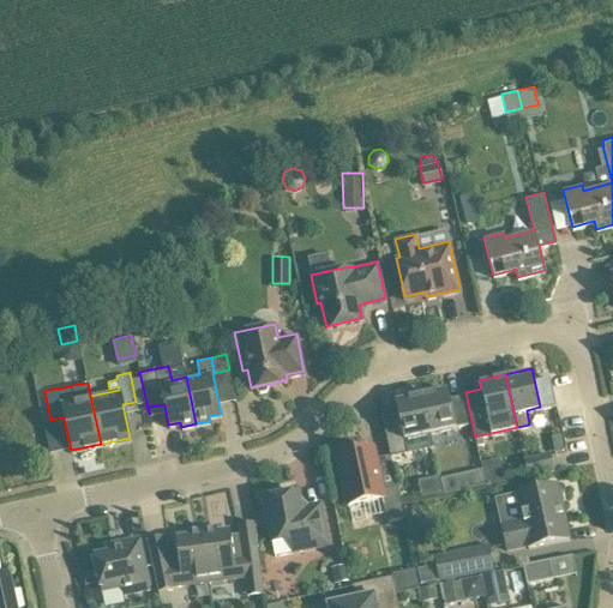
[(448,387),(421,393),(432,445),(433,445),(430,431),(468,422),(462,393),(449,396),(448,387)]
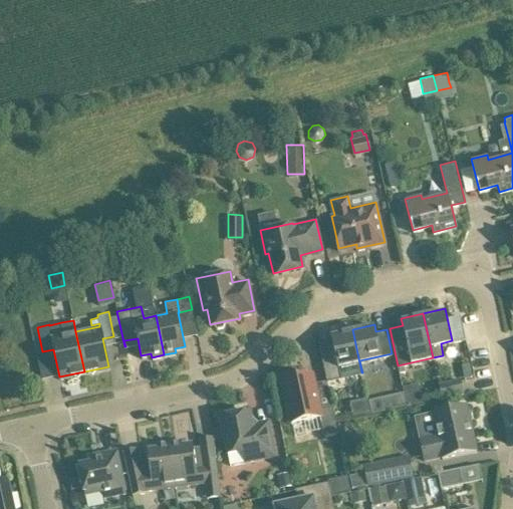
[(361,372),(352,329),(330,333),(333,345),(319,348),(326,380),(341,377),(338,365),(350,362),(352,374),(361,372)]
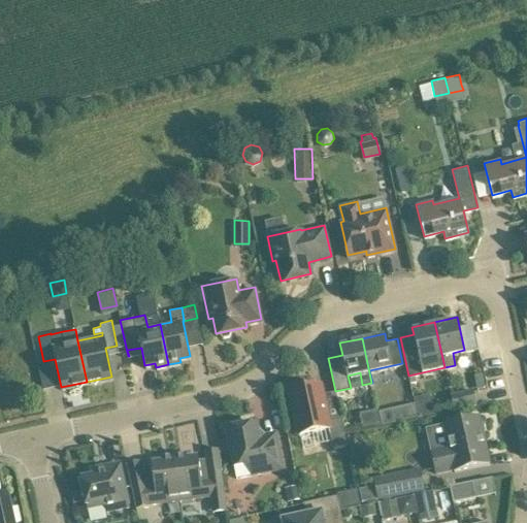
[(328,426),(332,446),(347,443),(341,416),(328,419),(320,382),(289,389),(298,432),(328,426)]
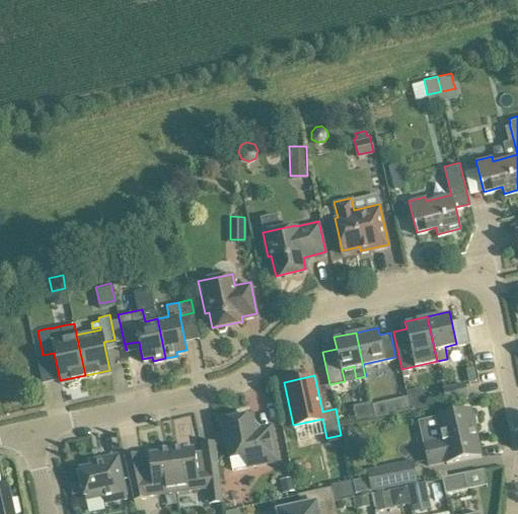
[(444,386),(447,399),(467,395),(464,381),(444,386)]
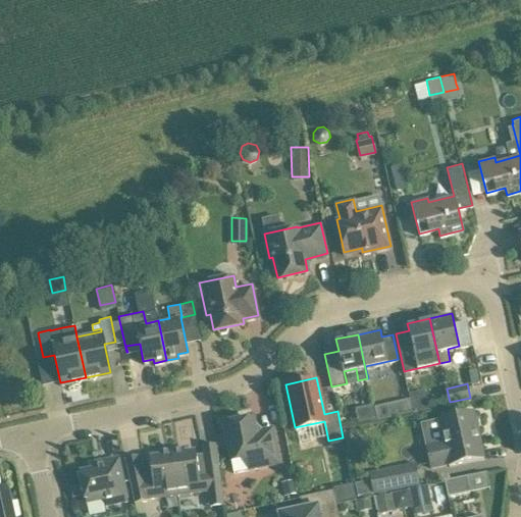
[(413,409),(410,396),(397,399),(400,412),(413,409)]
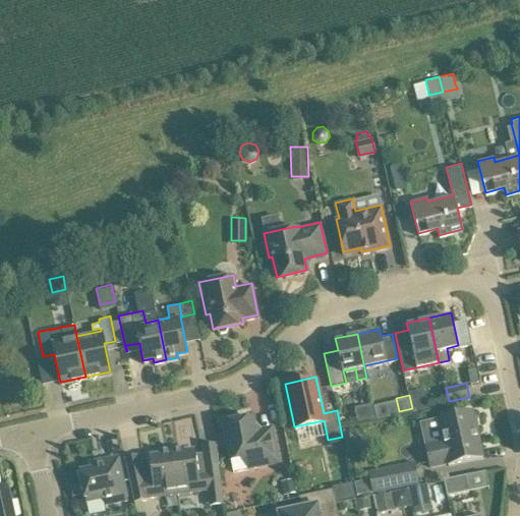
[(444,445),(426,449),(429,464),(447,460),(448,462),(482,455),(472,409),(452,413),(438,416),(444,445)]
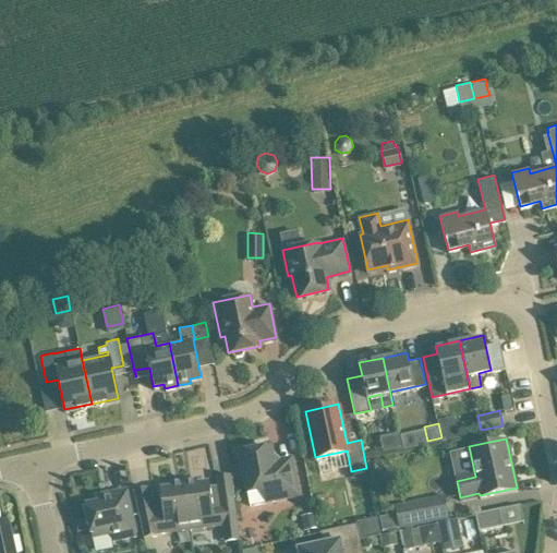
[(239,451),(246,491),(249,503),(298,493),(294,477),(291,456),(276,458),(271,455),(273,454),(270,445),(239,451)]
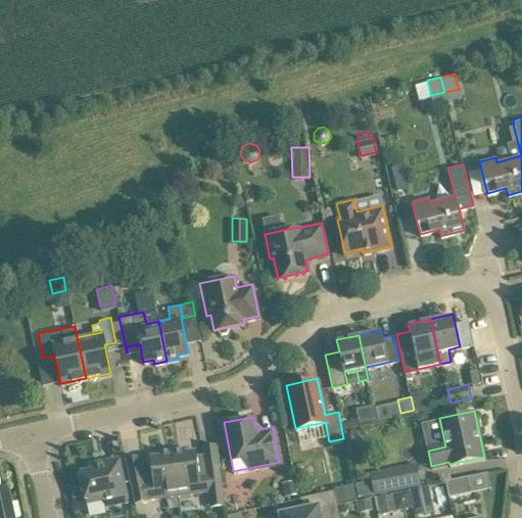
[(184,446),(172,448),(177,484),(178,492),(179,496),(191,493),(191,491),(208,488),(210,505),(224,503),(219,463),(204,464),(205,472),(198,473),(195,450),(184,451),(184,446)]
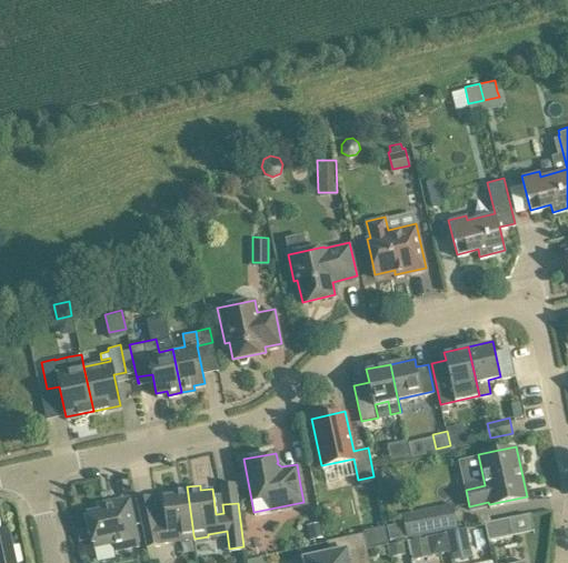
[(192,526),(187,486),(173,489),(175,493),(162,495),(166,521),(157,523),(155,514),(140,518),(146,545),(161,542),(160,540),(181,538),(193,535),(192,526)]
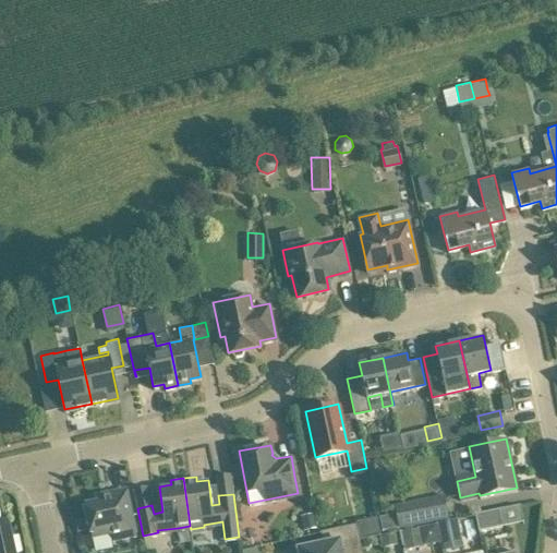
[(84,502),(92,536),(134,527),(125,487),(96,492),(98,499),(84,502)]
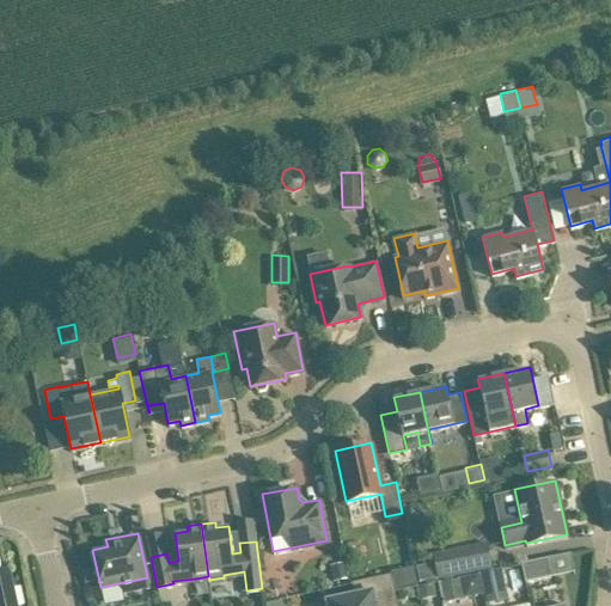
[(487,542),(432,552),(434,559),(437,575),(437,576),(492,565),(487,542)]
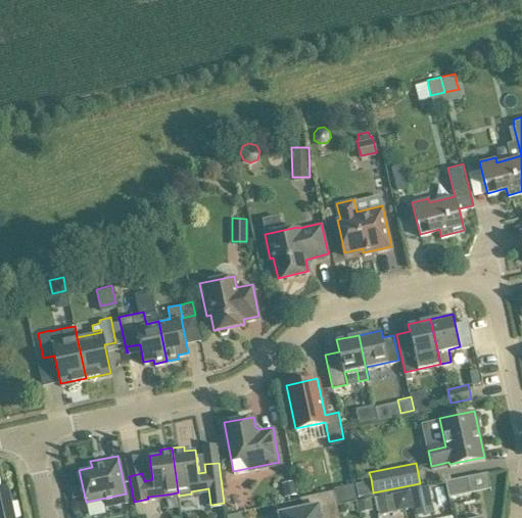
[(445,478),(448,495),(470,490),(467,474),(445,478)]
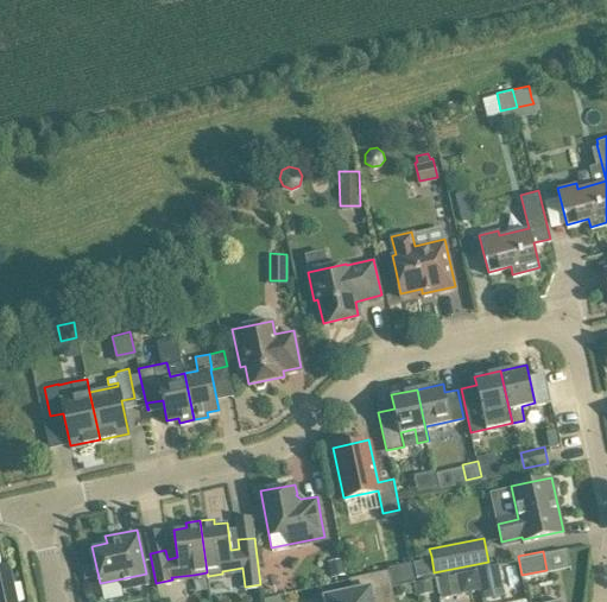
[(341,556),(328,558),(332,574),(345,571),(341,556)]
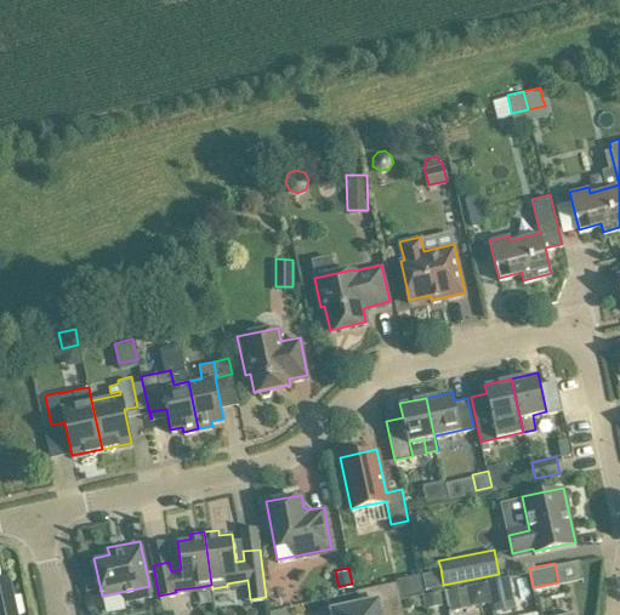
[(400,592),(421,588),(419,574),(398,578),(400,592)]
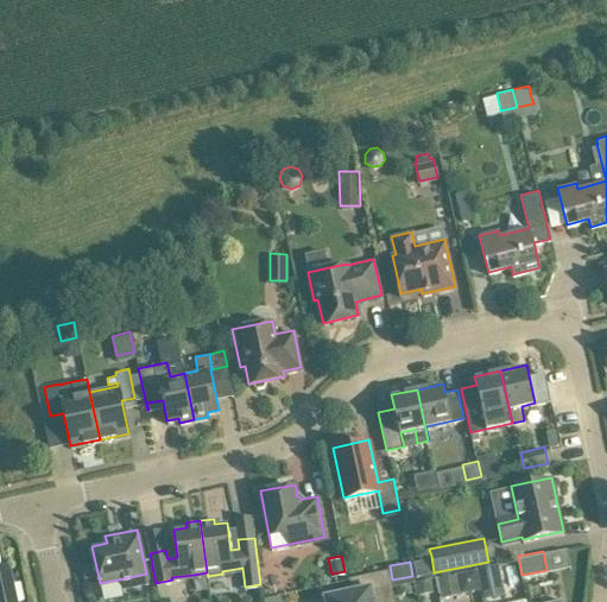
[(0,601),(17,601),(8,563),(0,565),(0,601)]
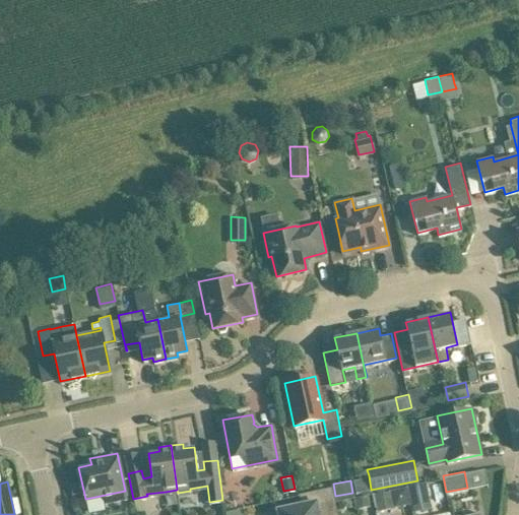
[(426,484),(408,488),(412,505),(430,501),(426,484)]
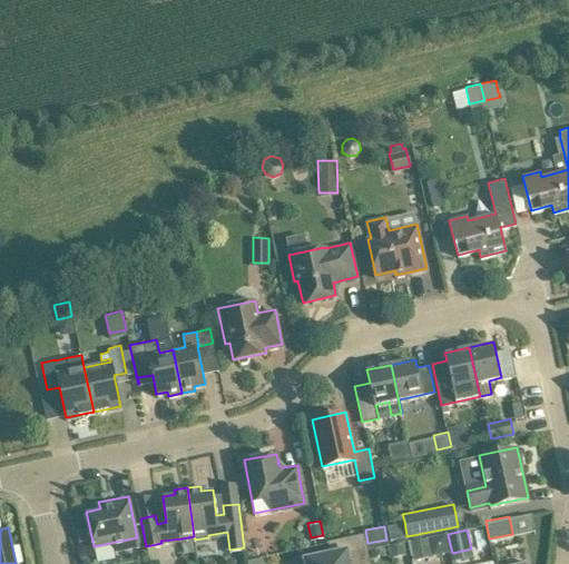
[(304,563),(370,563),(364,532),(325,540),(329,553),(304,558),(304,563)]
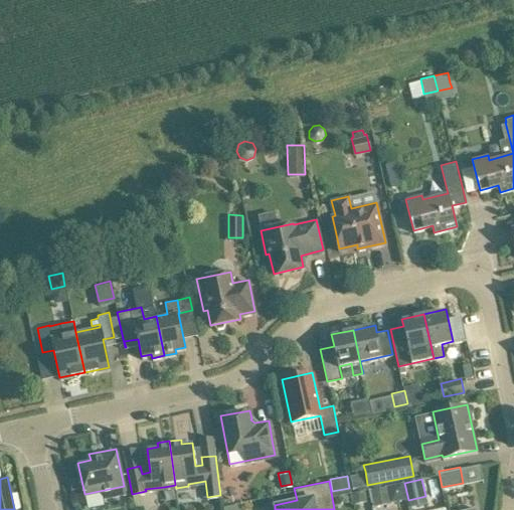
[(387,484),(370,488),(374,505),(391,501),(387,484)]
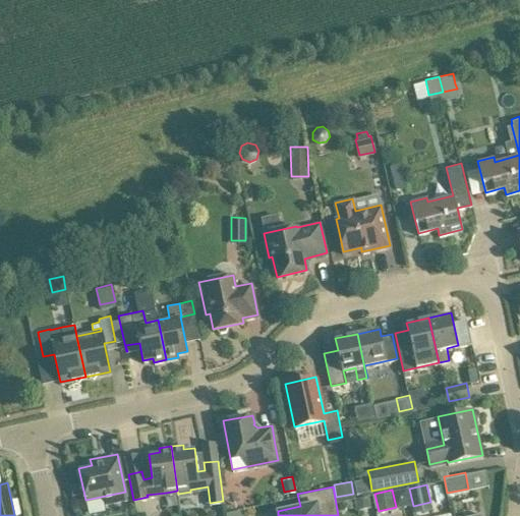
[(355,498),(357,507),(370,505),(368,496),(355,498)]
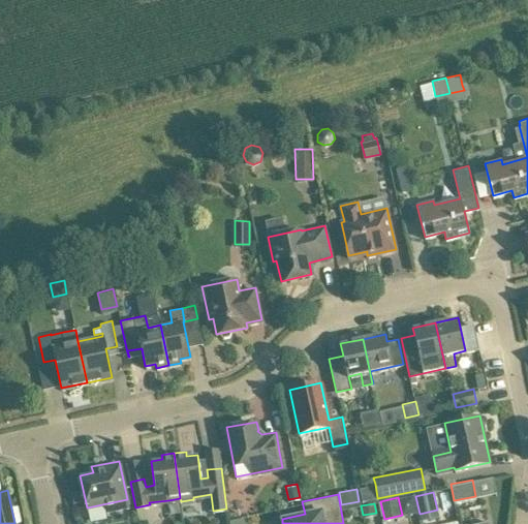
[(143,506),(136,509),(138,520),(145,519),(143,506)]
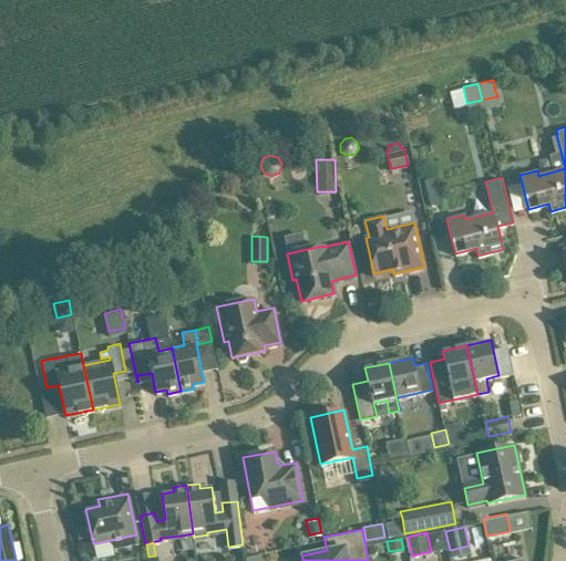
[(246,554),(247,560),(264,560),(261,551),(246,554)]
